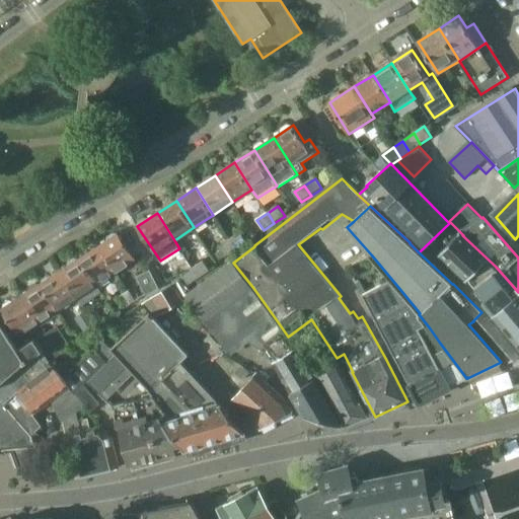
[(118,234),(97,246),(115,274),(135,261),(118,234)]
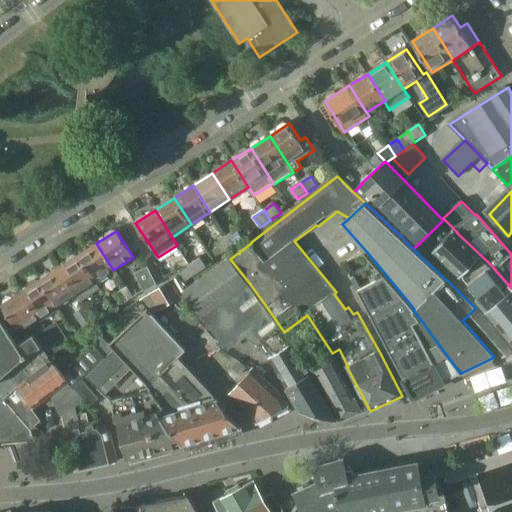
[(237,231),(227,238),(233,248),(244,241),(237,231)]
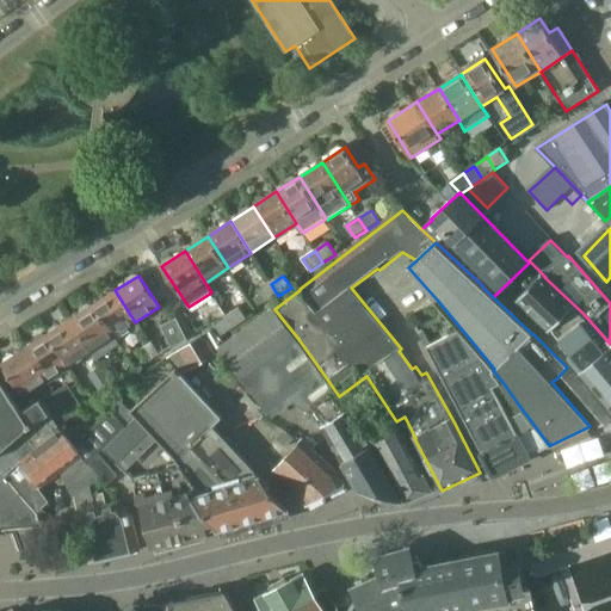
[(549,334),(574,308),(541,277),(517,303),(549,334)]
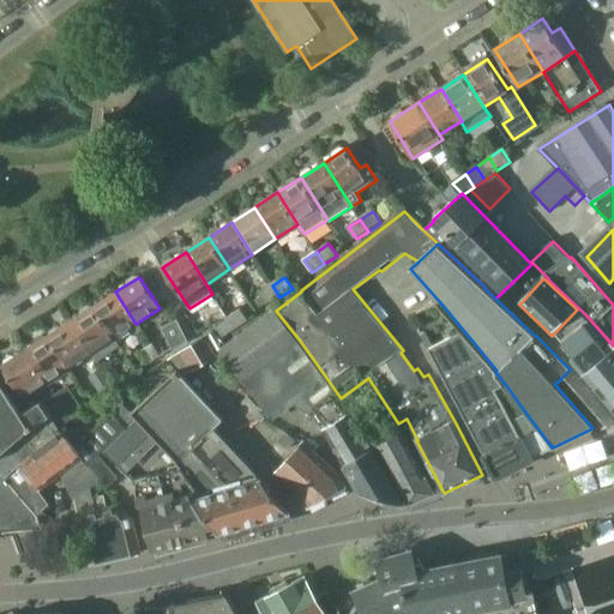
[(280,298),(272,286),(260,293),(268,305),(280,298)]
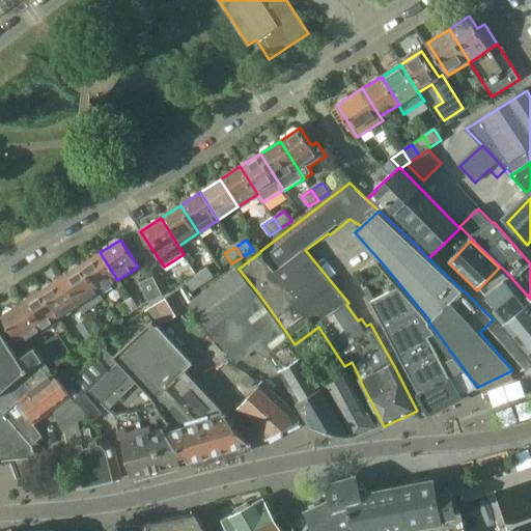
[(117,280),(100,252),(80,264),(99,292),(117,280)]
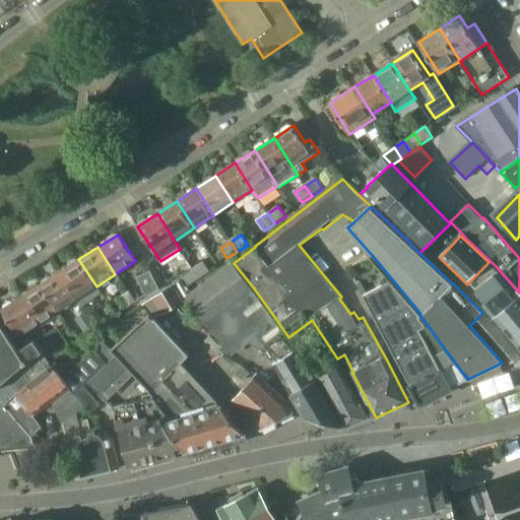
[(452,387),(467,379),(440,342),(431,329),(419,315),(420,314),(402,291),(392,279),(372,255),(350,267),(421,403),(452,388),(452,387)]
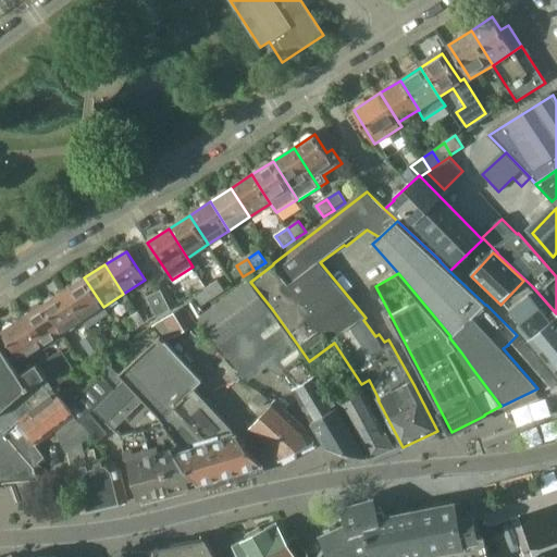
[(103,307),(84,277),(64,292),(83,320),(88,329),(109,316),(103,307)]
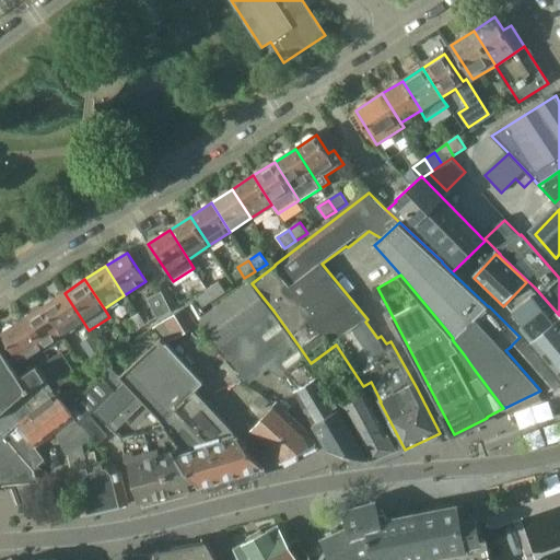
[(220,282),(208,290),(216,301),(226,293),(220,282)]
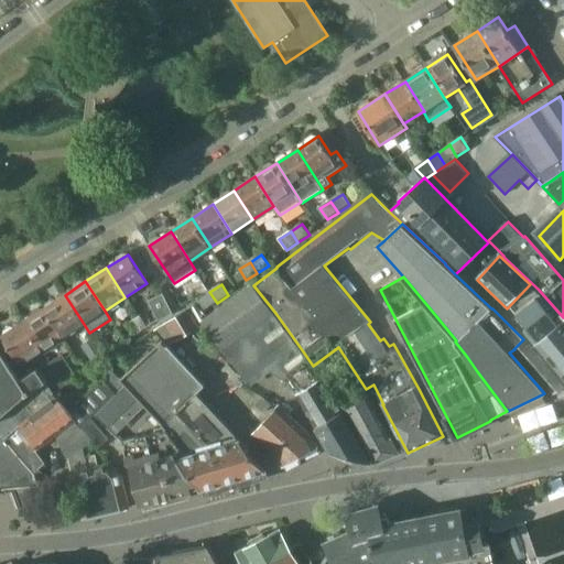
[(351,427),(313,366),(303,351),(275,313),(253,285),(203,322),(224,350),(247,381),(266,368),(293,382),(297,392),(332,452),(371,463),(351,427)]
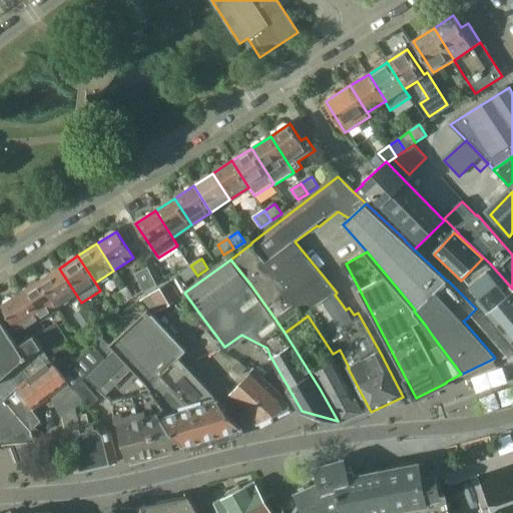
[(197,276),(190,266),(180,273),(186,283),(197,276)]
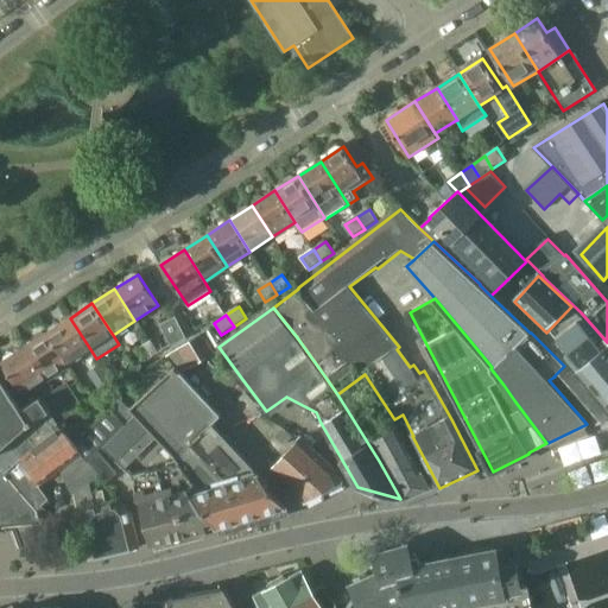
[(176,317),(160,324),(171,346),(187,339),(176,317)]
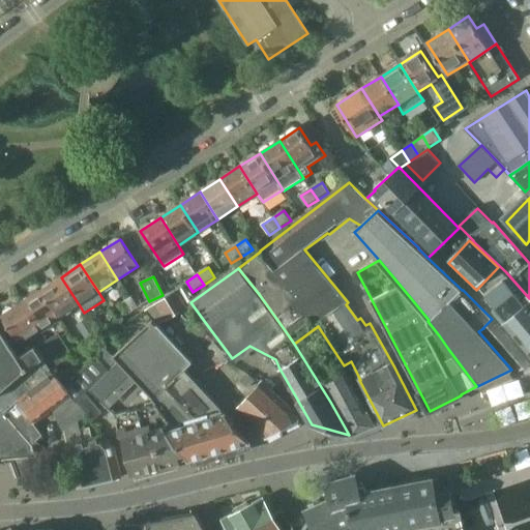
[(529,352),(529,299),(507,276),(486,294),(497,307),(497,312),(529,352)]
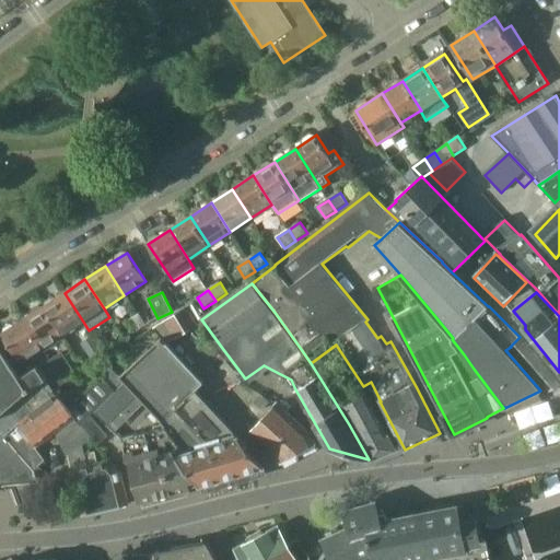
[(83,322),(65,293),(44,306),(62,335),(83,322)]
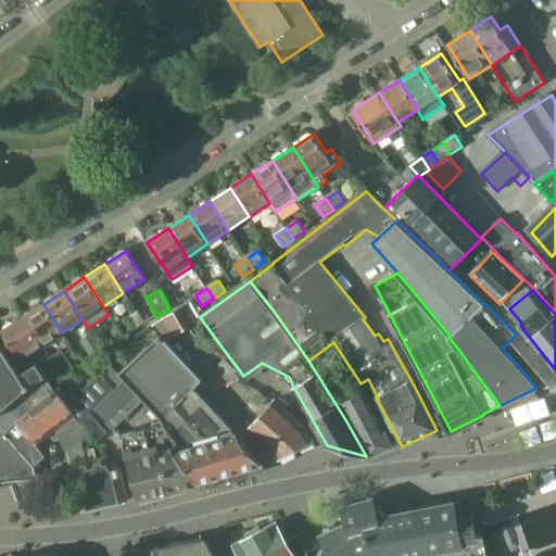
[(62,332),(43,304),(22,317),(41,346),(62,332)]
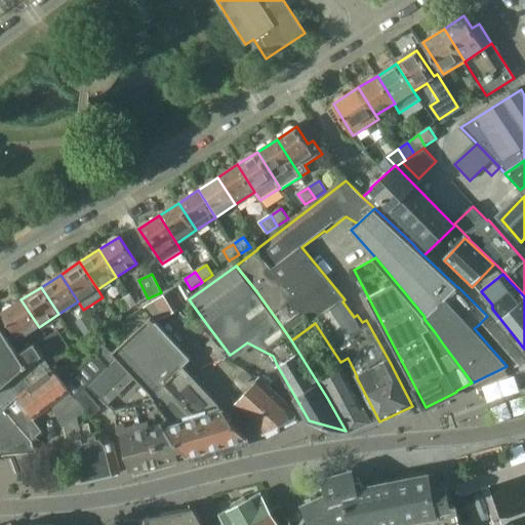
[(174,291),(155,303),(164,320),(185,308),(174,291)]
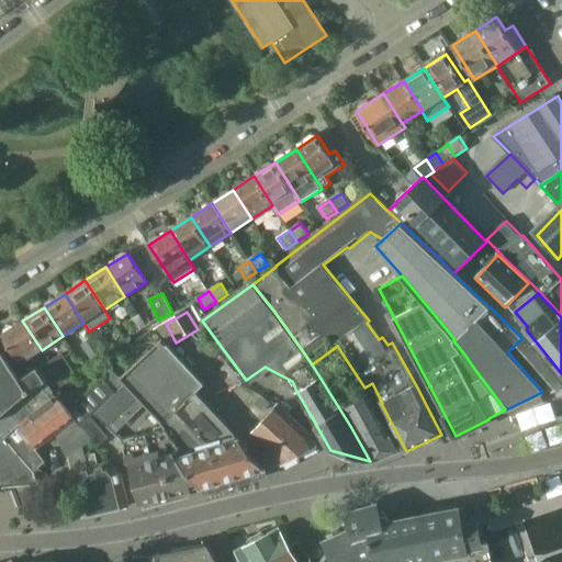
[(141,315),(127,323),(134,334),(147,326),(141,315)]
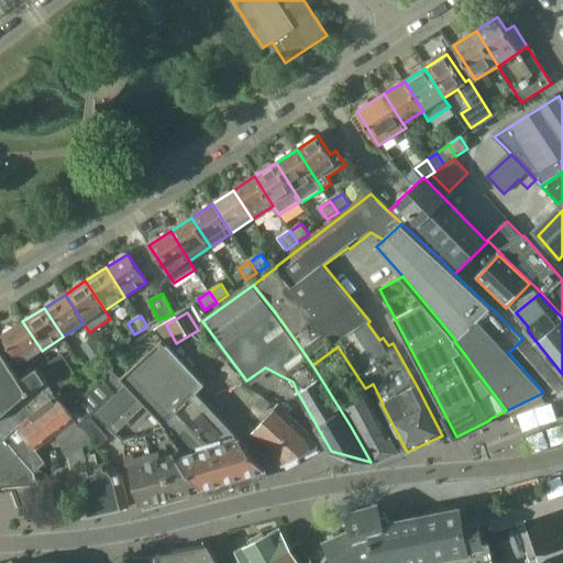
[(42,351),(22,321),(13,327),(10,327),(3,330),(3,333),(0,335),(20,365),(42,351)]
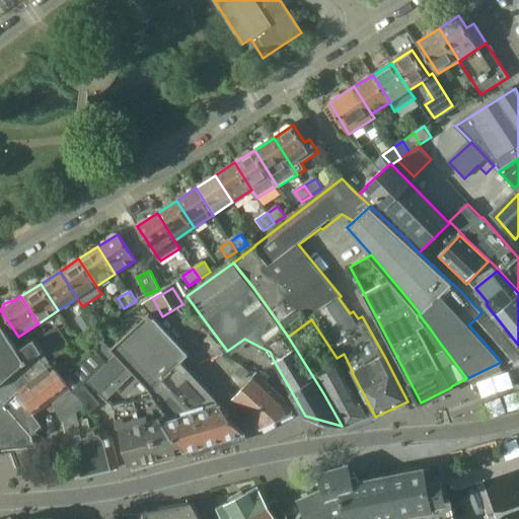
[(86,311),(75,317),(82,331),(93,324),(86,311)]
